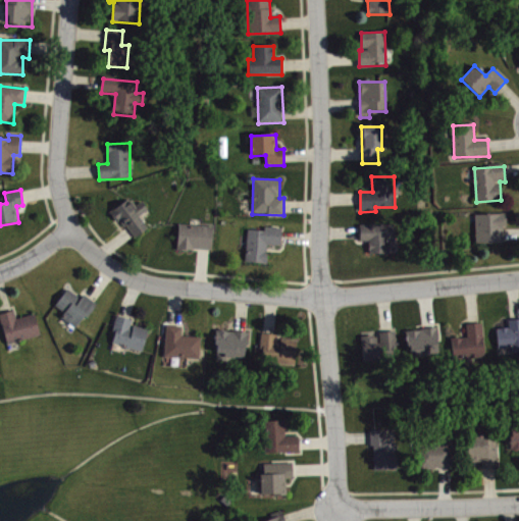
[(134,207),(128,200),(112,210),(132,241),(148,229),(140,216),(148,211),(142,202),(134,207)]
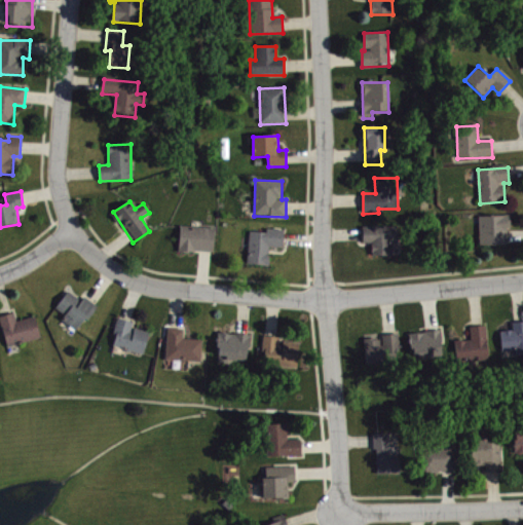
[(479,217),(480,246),(508,246),(507,227),(511,227),(510,216),(479,217)]
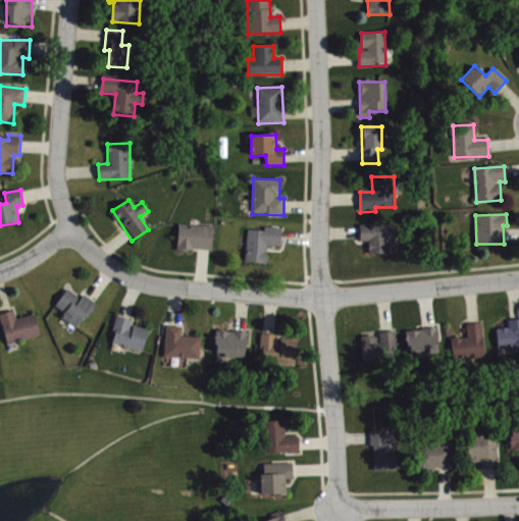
[(395,224),(359,225),(360,243),(368,242),(368,254),(390,254),(388,242),(395,242),(395,224)]
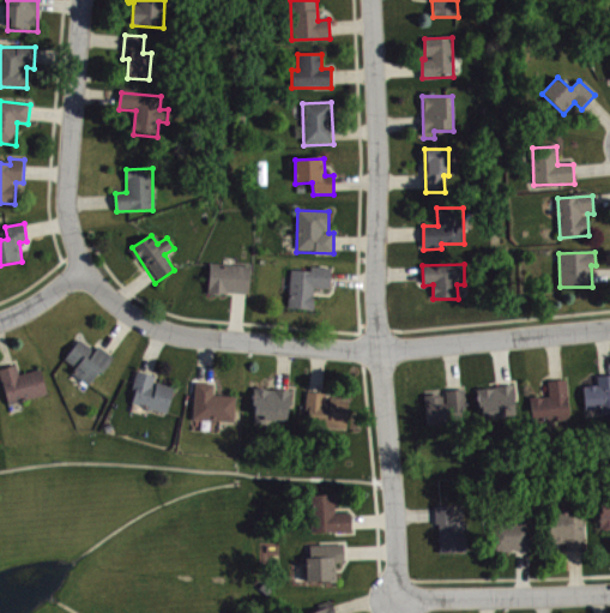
[(249,266),(209,265),(209,294),(248,295),(249,266)]
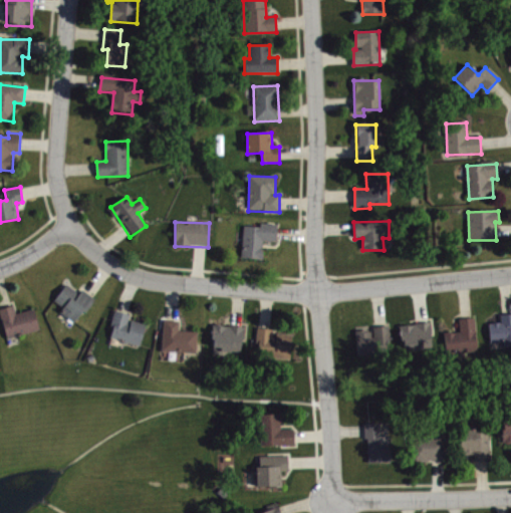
[(263,241),(276,243),(277,226),(259,224),(259,228),(244,226),(241,258),(262,260),(263,241)]
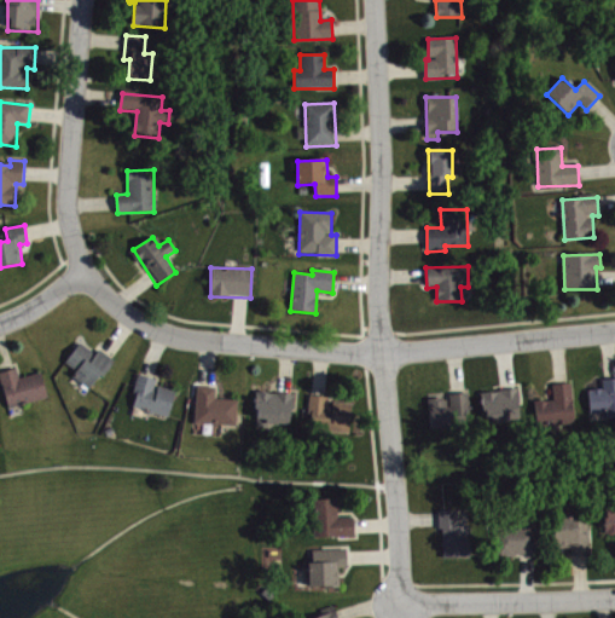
[(74,379),(92,391),(114,361),(99,350),(96,354),(79,344),(64,364),(77,373),(74,379)]
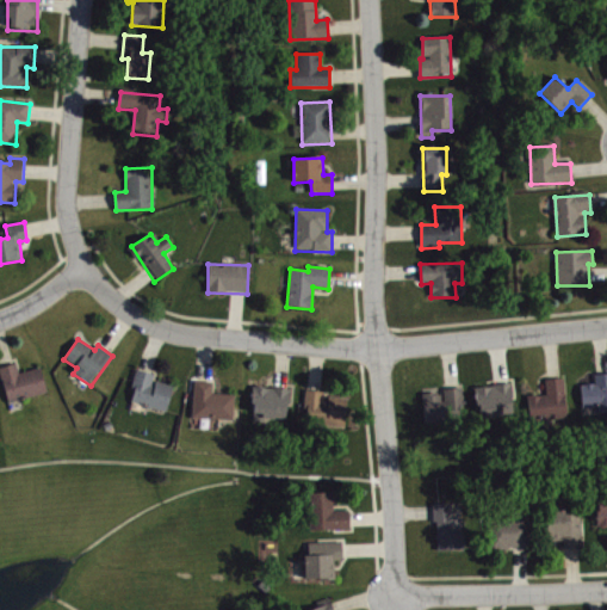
[(19,374),(17,364),(0,369),(0,374),(8,404),(47,393),(39,368),(19,374)]
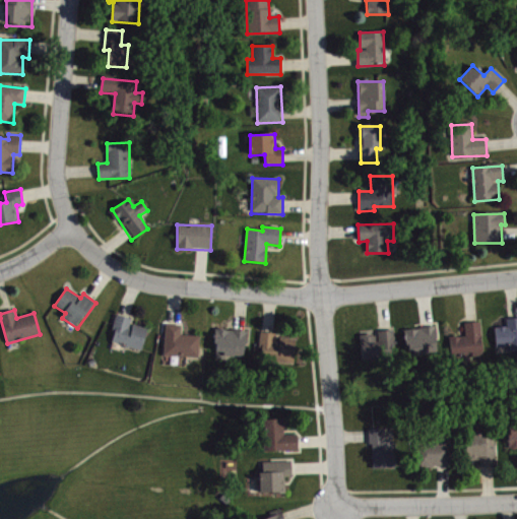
[(141,350),(147,329),(131,324),(132,319),(117,315),(110,341),(141,350)]
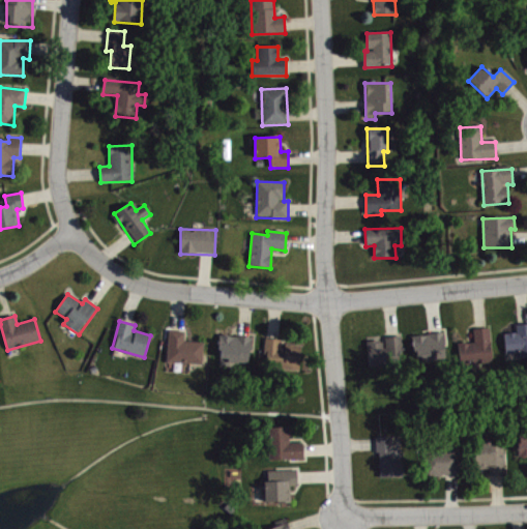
[(526,357),(526,324),(517,325),(517,333),(504,334),(505,358),(526,357)]
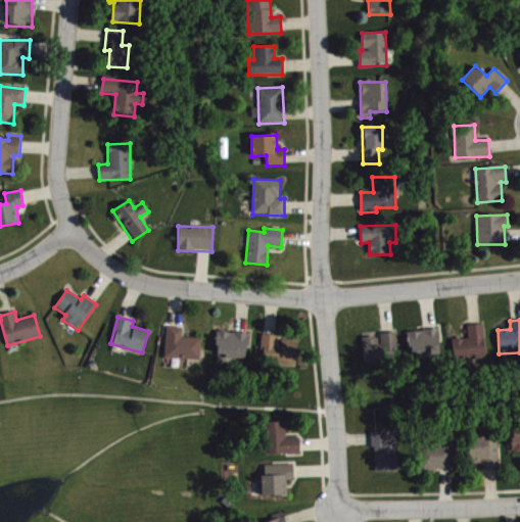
[(484,359),(483,325),(467,325),(468,338),(453,339),(454,360),(484,359)]
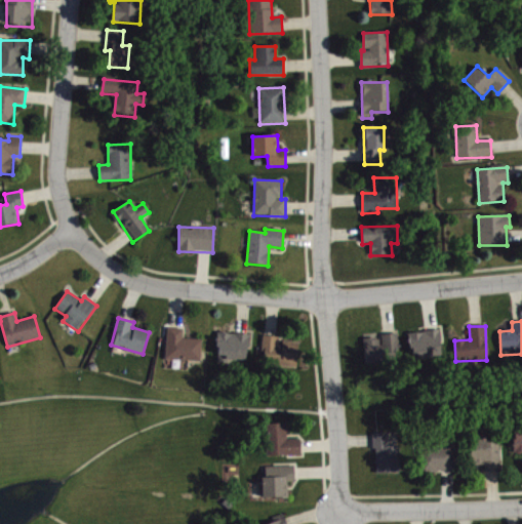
[(200,362),(201,339),(183,338),(184,328),(167,328),(165,360),(200,362)]
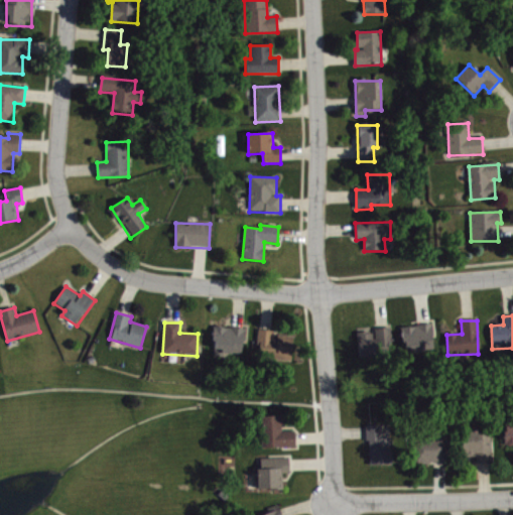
[(433,351),(432,326),(401,328),(402,353),(433,351)]
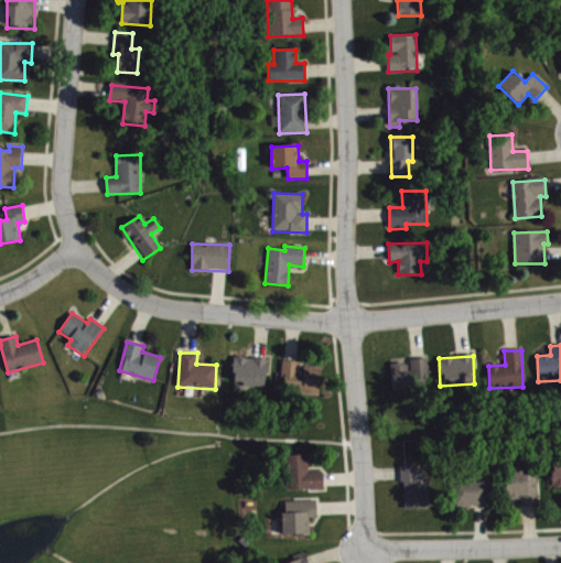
[(266,390),(267,359),(234,359),(234,389),(266,390)]
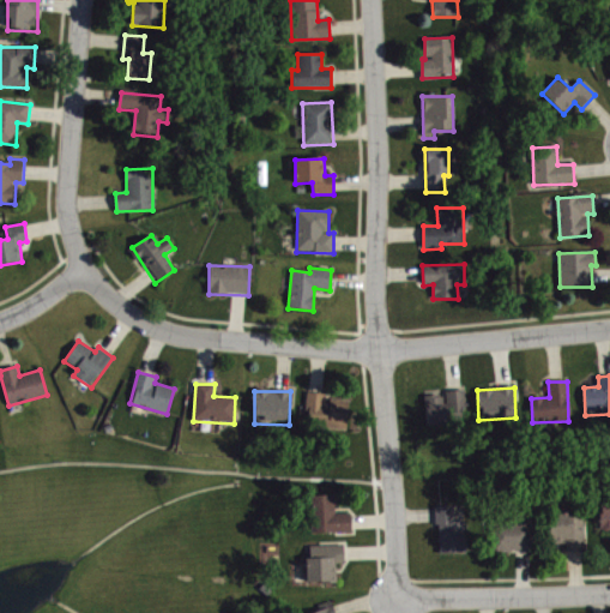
[(426,427),(447,426),(446,415),(467,414),(466,391),(445,392),(445,396),(424,396),(426,427)]
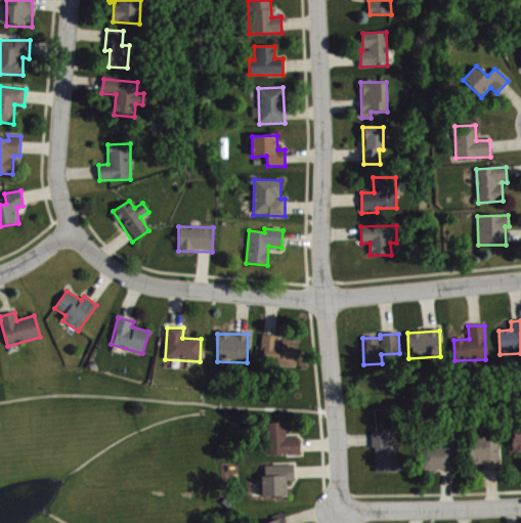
[(297,365),(298,342),(277,341),(278,336),(262,336),(260,363),(297,365)]
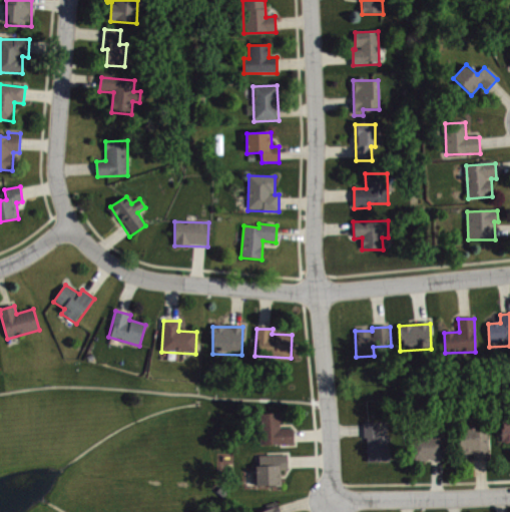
[(261,446),(294,445),(294,429),(281,430),(281,414),(260,415),(261,446)]
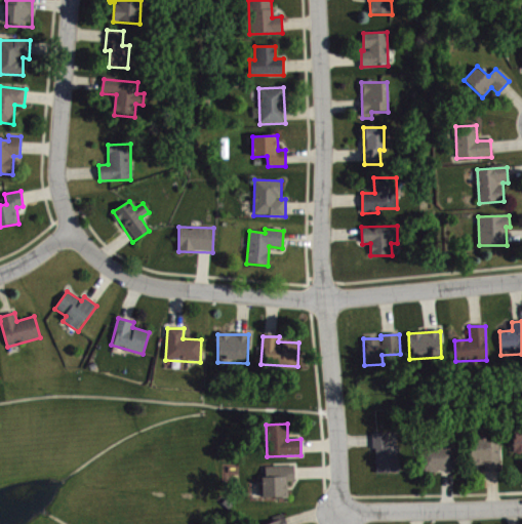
[(514,452),(521,452),(521,426),(513,426),(514,452)]
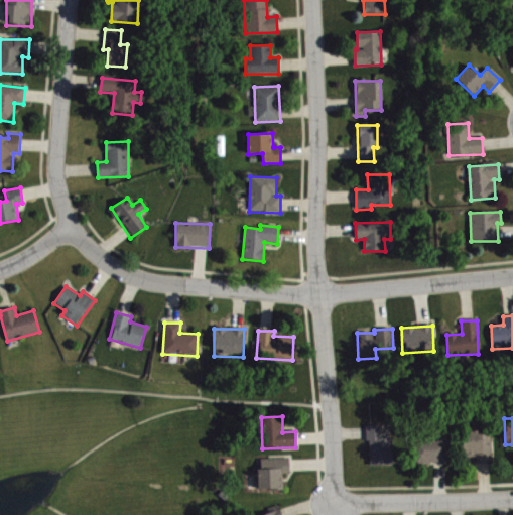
[(392,465),(392,438),(382,438),(382,425),(366,426),(366,443),(369,443),(370,466),(392,465)]
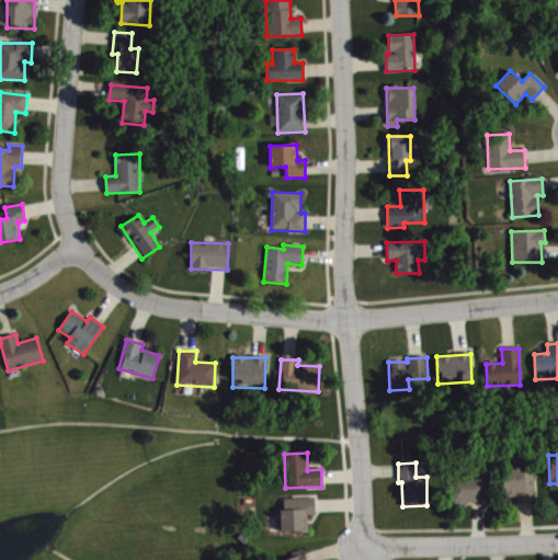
[(535,503),(534,469),(501,470),(502,498),(517,496),(517,504),(535,503)]
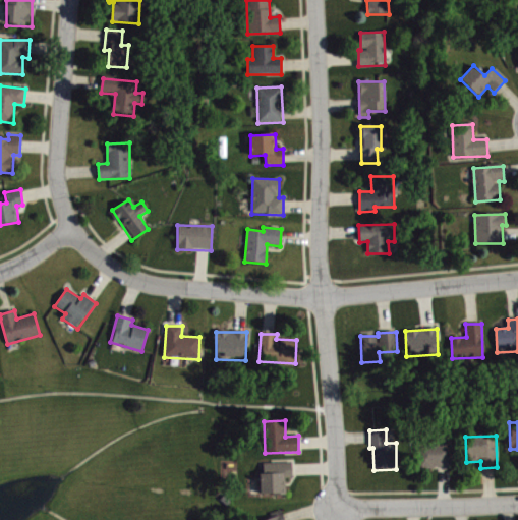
[(452,444),(418,443),(417,467),(452,468),(452,444)]
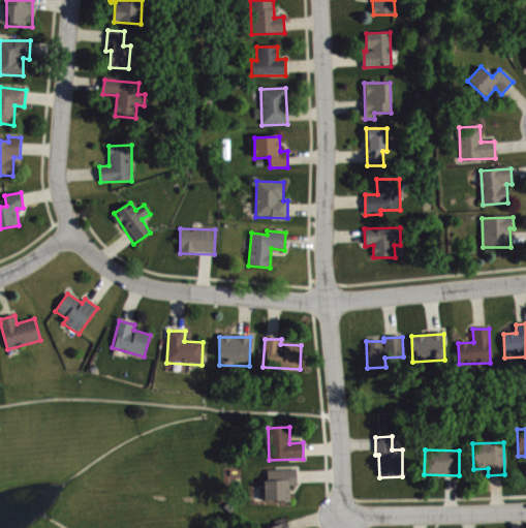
[(297,486),(297,470),(265,470),(266,502),(290,501),(290,486),(297,486)]
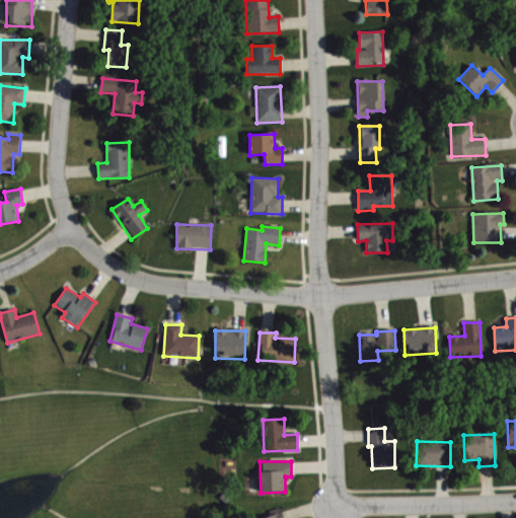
[(283,517),(282,508),(269,511),(270,517),(283,517)]
